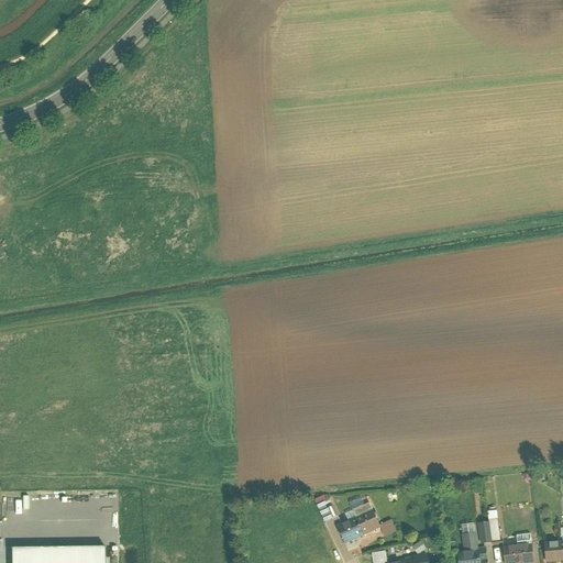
[(333,526),(342,544),(379,528),(367,503),(363,504),(360,497),(348,503),(351,510),(343,514),(346,520),(333,526)]
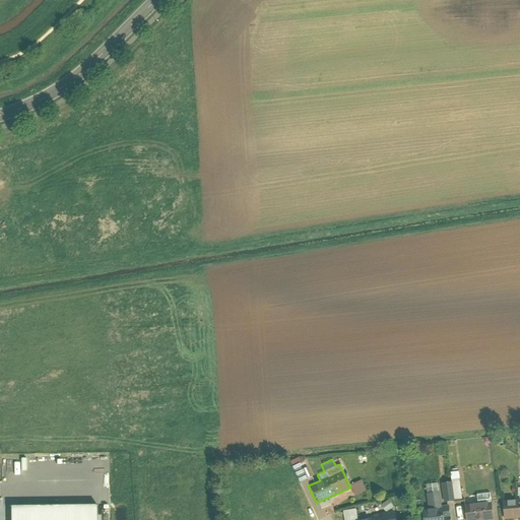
[(458,471),(450,472),(451,481),(444,482),(446,501),(461,499),(458,471)]
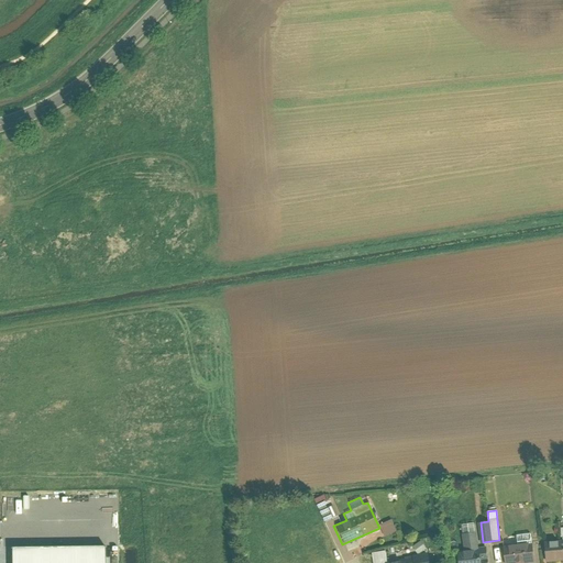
[(378,525),(384,537),(396,531),(390,519),(378,525)]
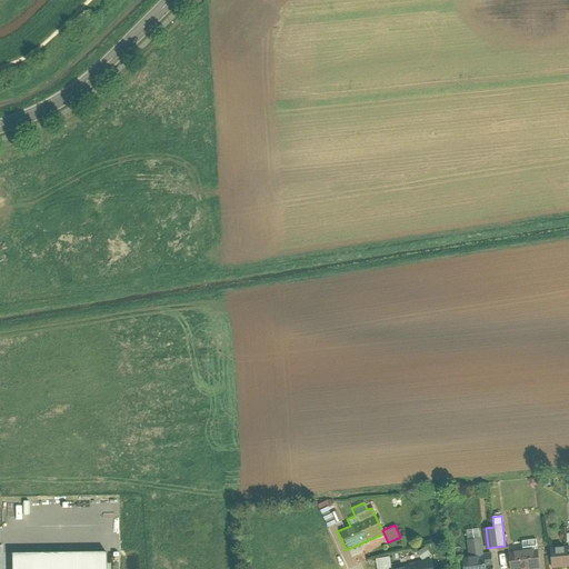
[(460,568),(493,568),(492,553),(482,555),(479,529),(465,530),(468,557),(459,558),(460,568)]
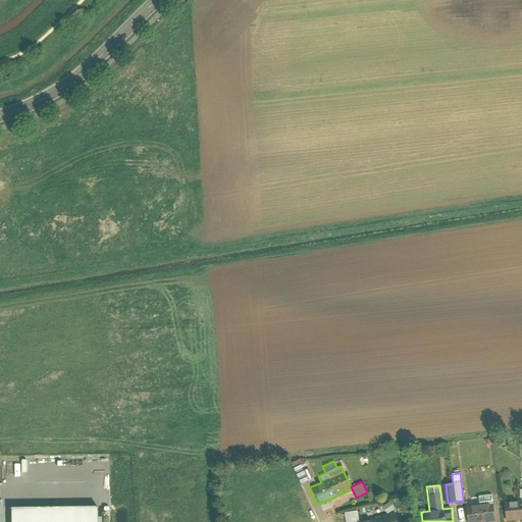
[(504,511),(504,521),(521,520),(521,488),(520,489),(520,502),(507,502),(508,511),(504,511)]
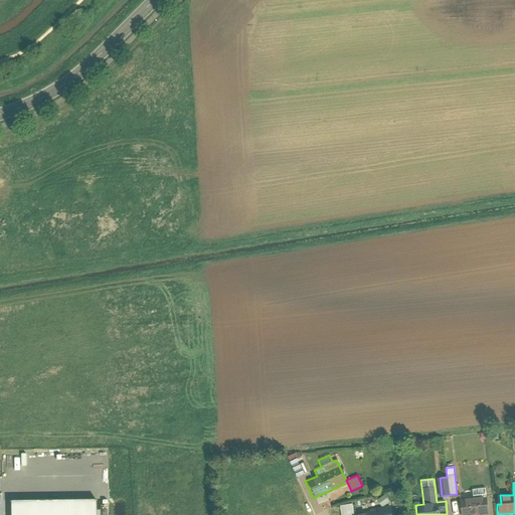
[(460,508),(460,514),(487,514),(486,488),(472,489),(472,498),(462,499),(463,508),(460,508)]
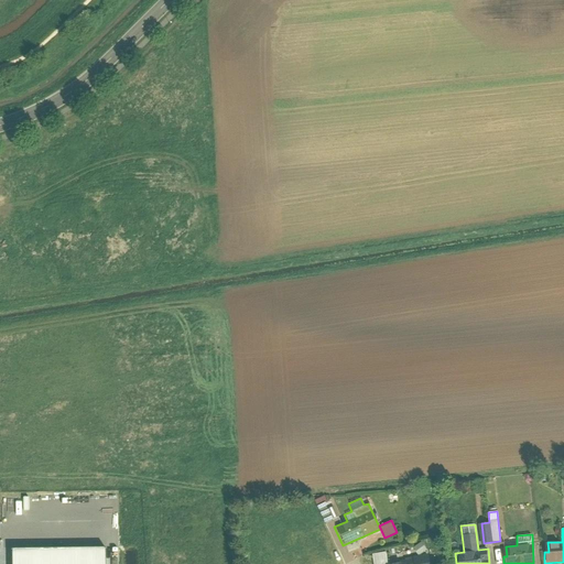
[(413,545),(415,554),(425,552),(423,543),(413,545)]
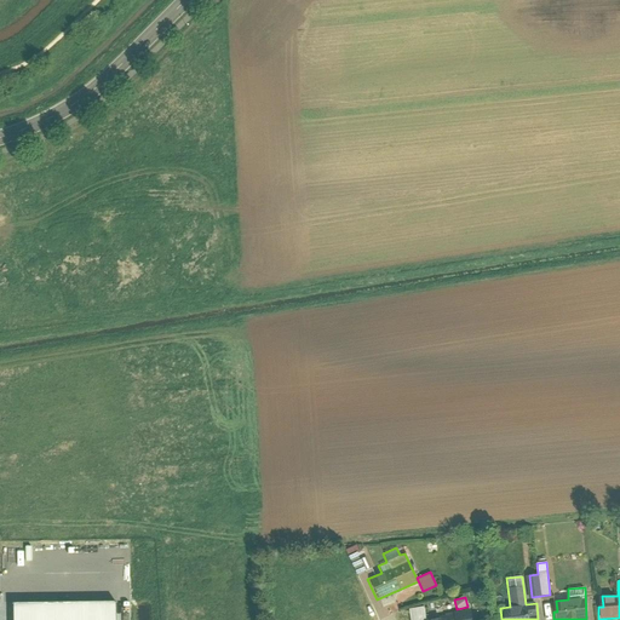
[(116,619),(116,602),(6,603),(6,619),(116,619)]
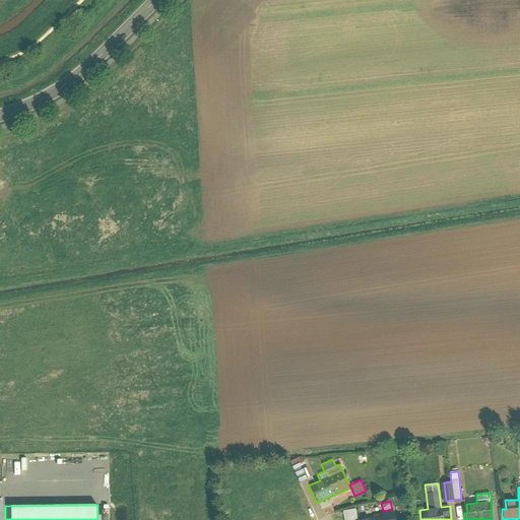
[(394,519),(393,510),(382,511),(382,508),(369,510),(370,517),(358,519),(355,508),(342,511),(343,519),(394,519)]
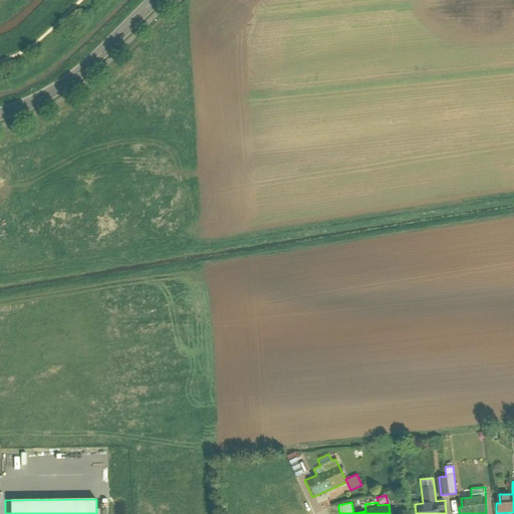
All buildings are outlined.
